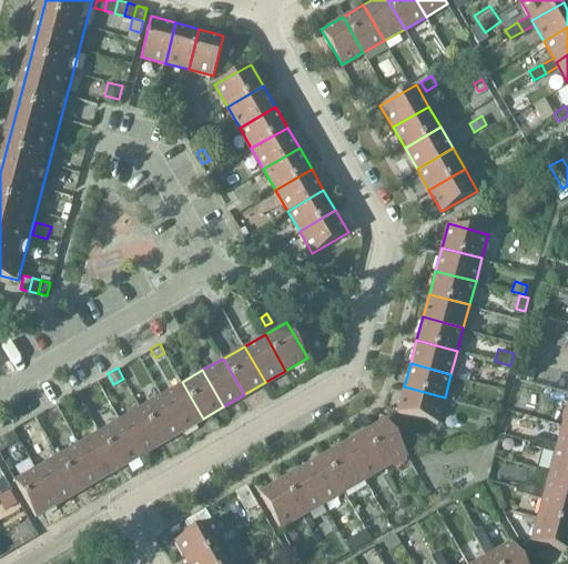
[(203,419),(182,382),(161,394),(182,431),(203,419)]
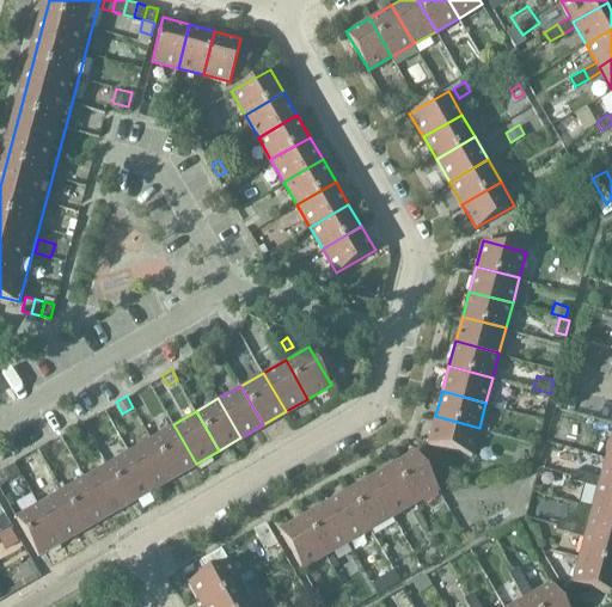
[(479,428),(435,416),(428,442),(472,454),(479,428)]
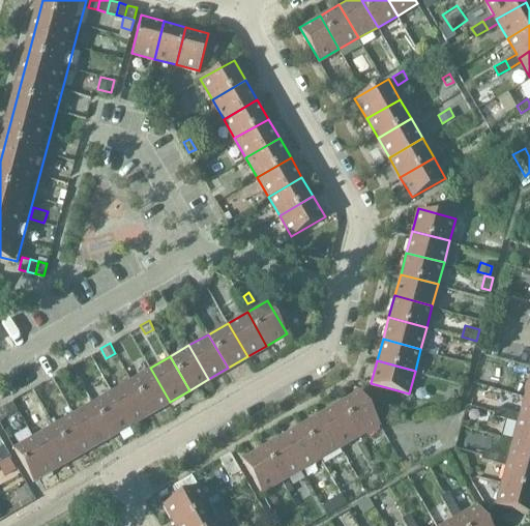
[(130,379),(150,412),(170,402),(150,368),(130,379)]
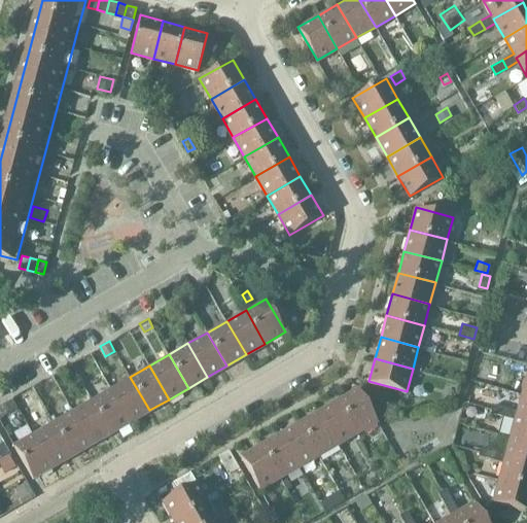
[(111,388),(130,421),(149,410),(130,377),(111,388)]
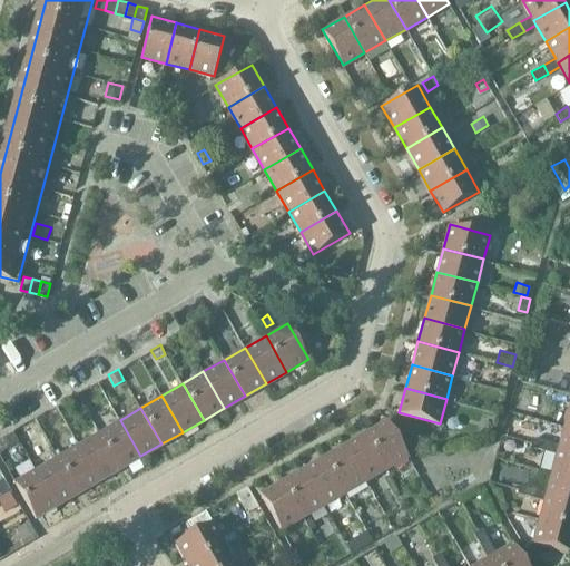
[(387,419),(365,431),(386,468),(409,455),(387,419)]
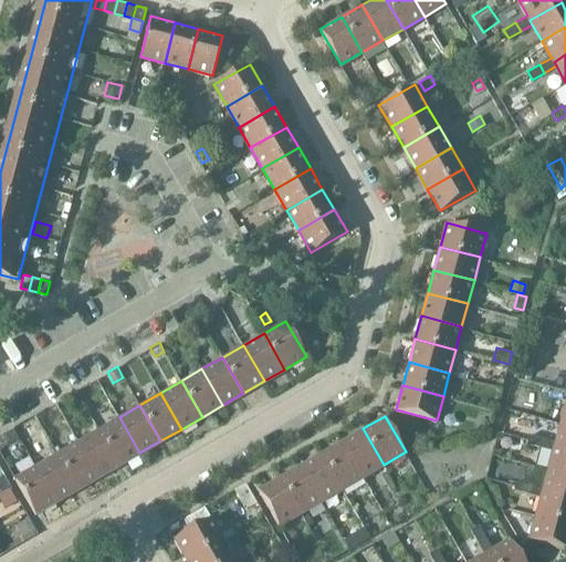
[(98,429),(119,465),(139,453),(119,417),(98,429)]
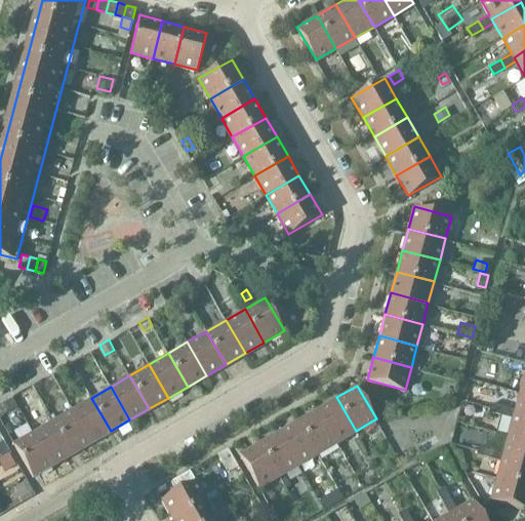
[(487,402),(488,391),(463,390),(462,401),(487,402)]
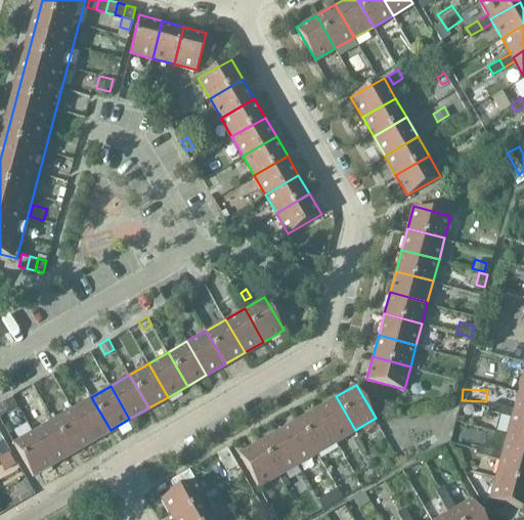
[(515,407),(503,404),(500,414),(513,417),(514,413),(523,415),(523,392),(519,391),(515,407)]
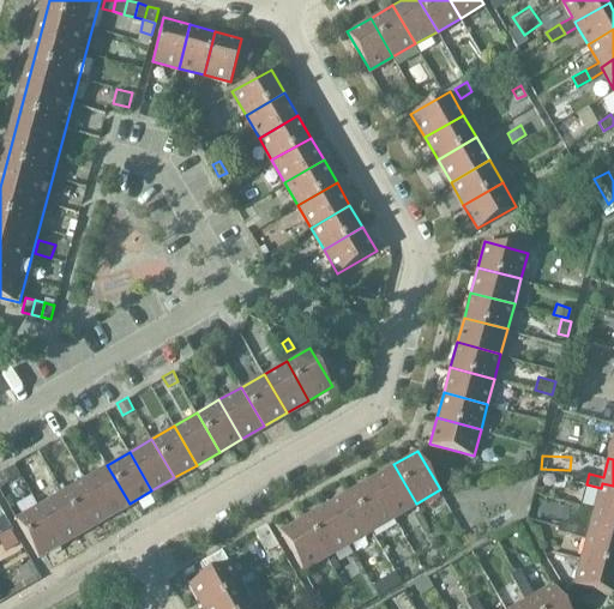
[(14,463),(4,470),(8,480),(20,474),(14,463)]
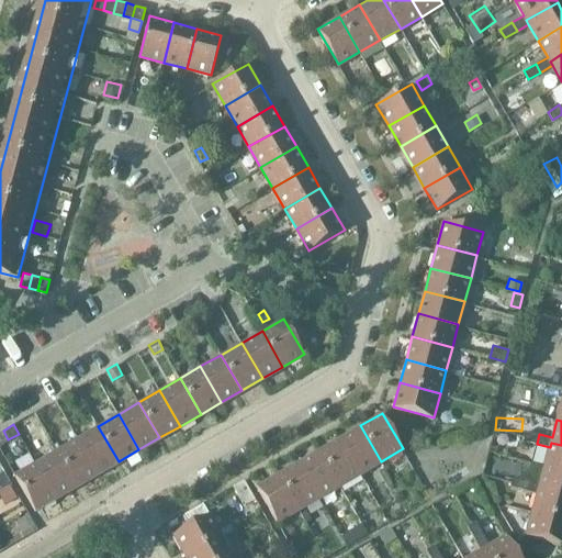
[(381,461),(360,425),(340,437),(361,473),(381,461)]
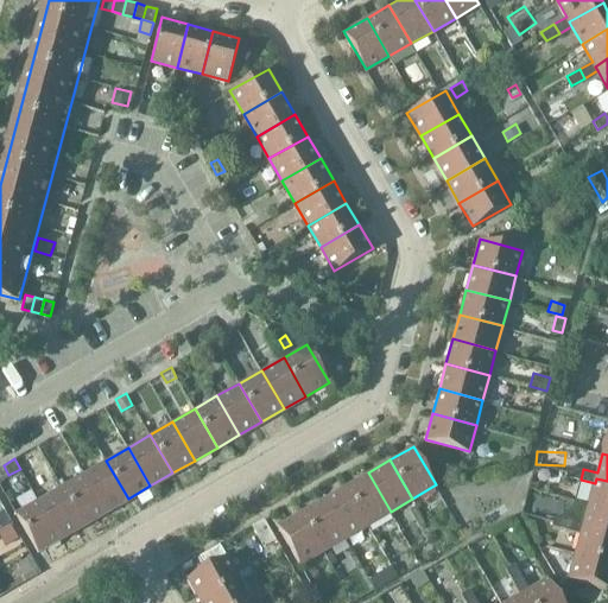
[(128,499),(106,461),(83,473),(106,512),(128,499)]
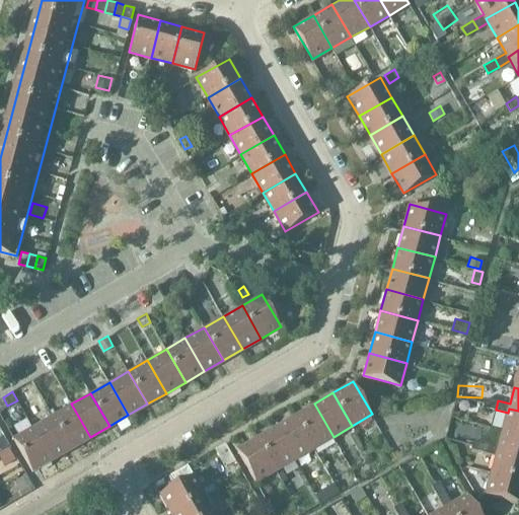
[(484,407),(496,410),(498,400),(486,397),(484,407)]
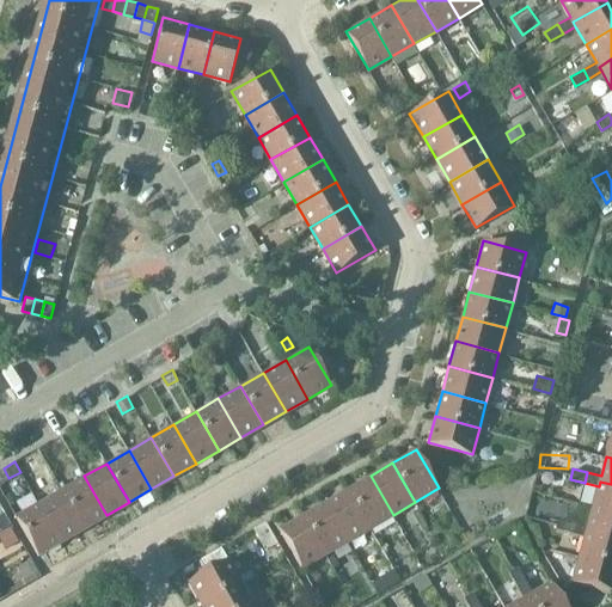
[(61,489),(84,528),(106,515),(84,476),(61,489)]
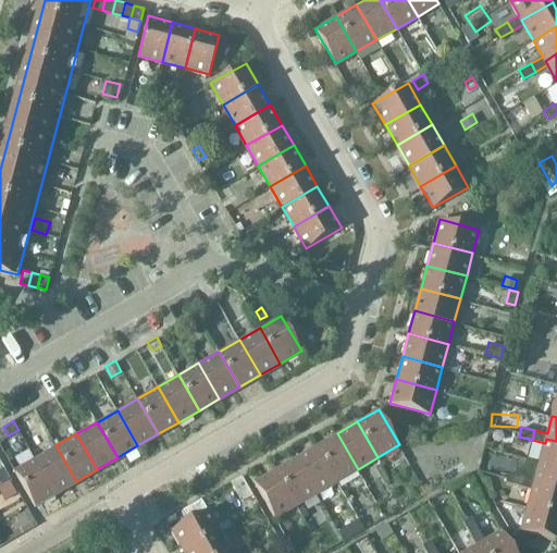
[(358,469),(337,433),(317,445),(337,480),(358,469)]
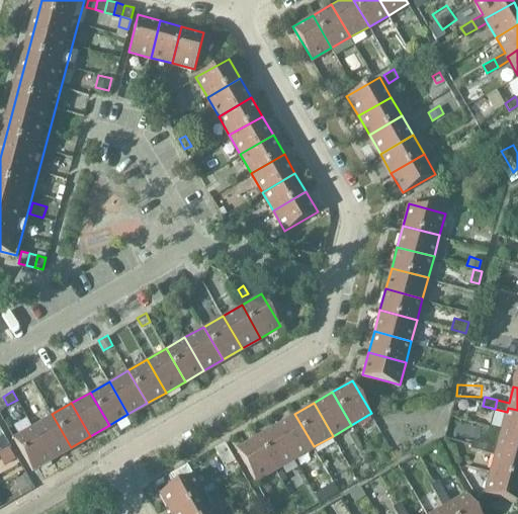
[(517,410),(508,408),(507,412),(502,429),(517,432),(517,410)]
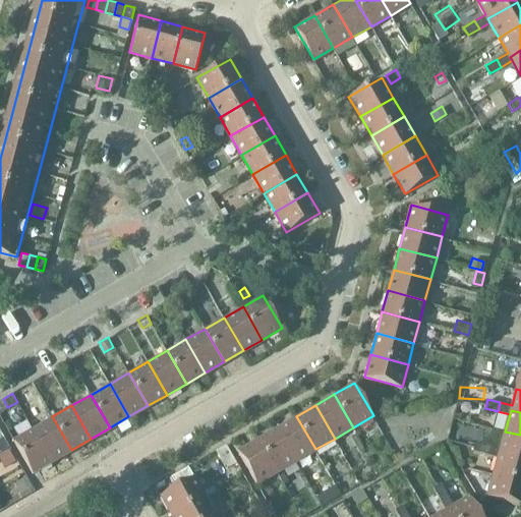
[(53,460),(71,450),(52,416),(34,427),(53,460)]
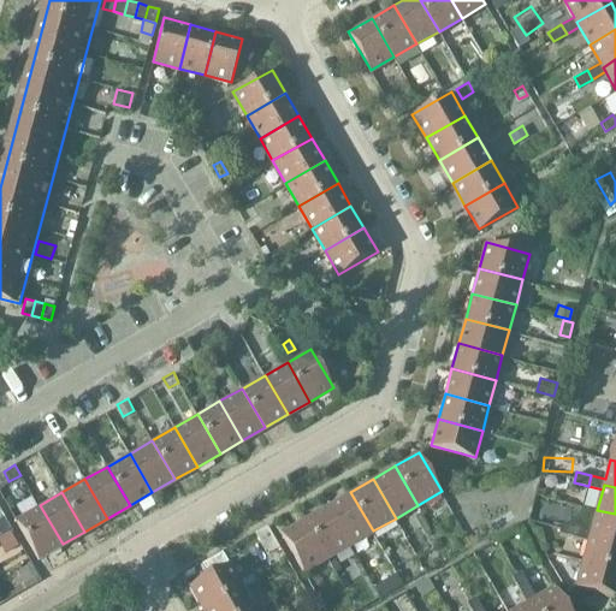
[(373,531),(350,492),(327,505),(350,544),(373,531)]
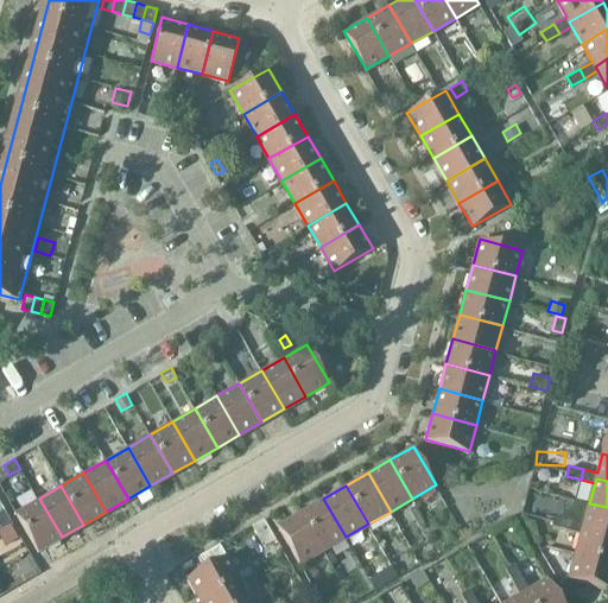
[(62,537),(39,499),(16,512),(38,551),(62,537)]
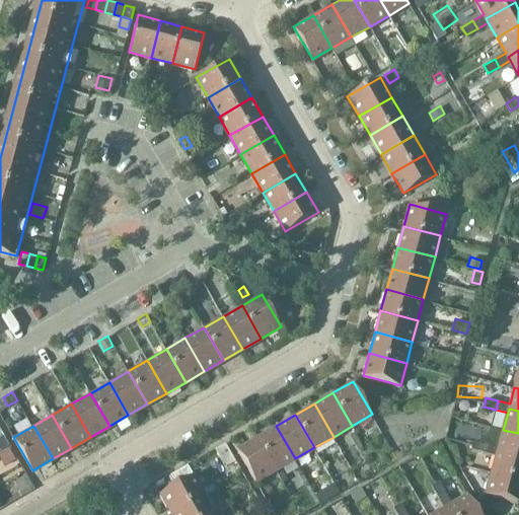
[(295,458),(276,426),(257,436),(276,469),(295,458)]
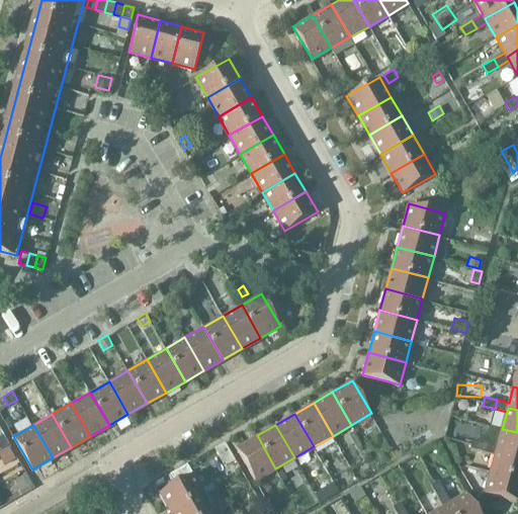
[(486,442),(483,451),(495,454),(496,450),(517,455),(517,432),(502,429),(498,445),(486,442)]
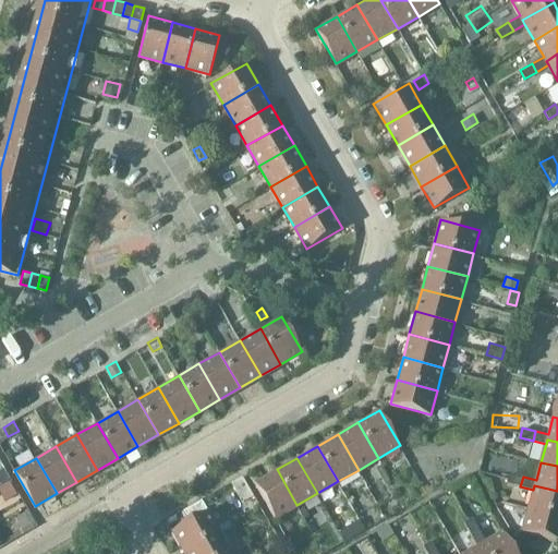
[(296,505),(277,469),(255,482),(276,518),(296,505)]
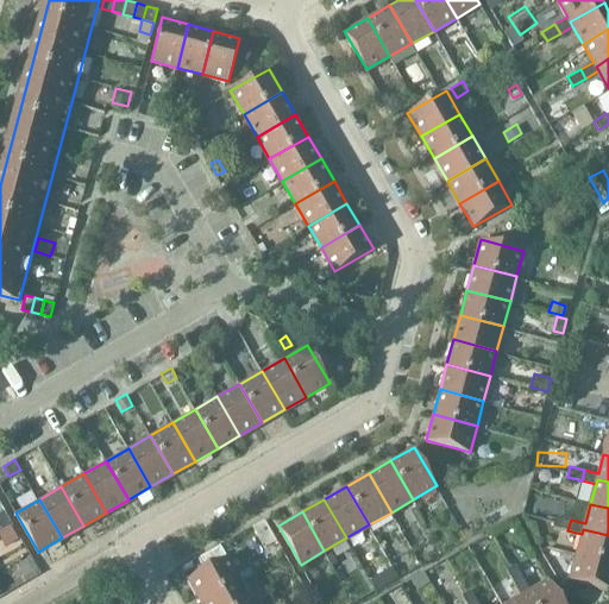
[(265,516),(252,524),(264,545),(277,538),(265,516)]
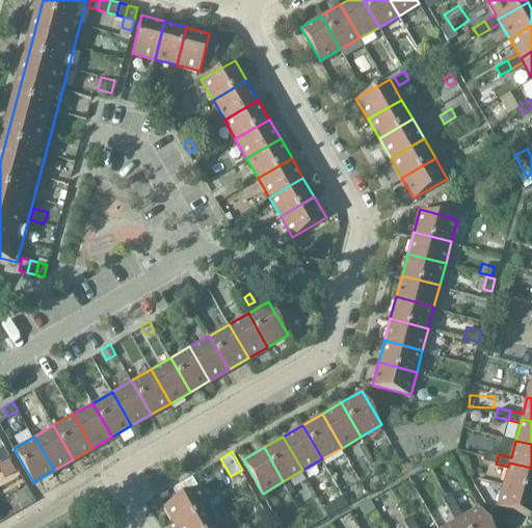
[(483,459),(496,464),(499,454),(486,451),(483,459)]
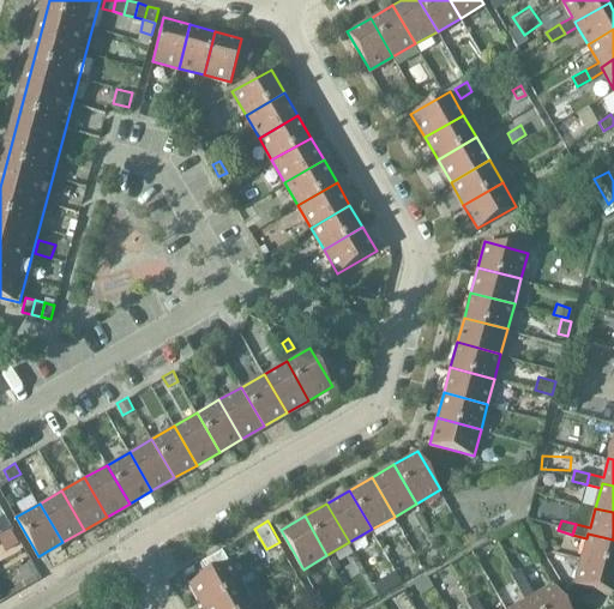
[(10,528),(0,534),(0,538),(5,548),(18,541),(10,528)]
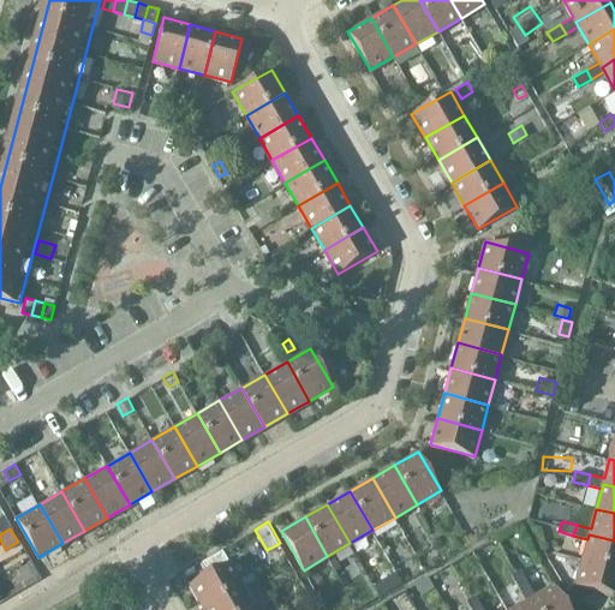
[(614,540),(589,534),(587,539),(583,558),(614,567),(614,540)]
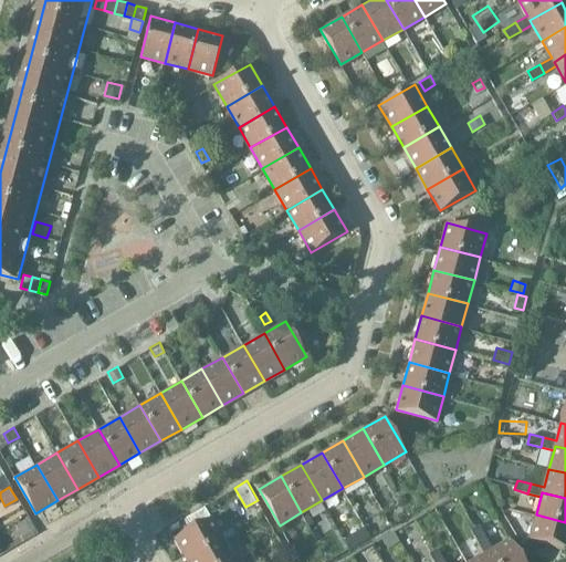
[(565,522),(536,514),(530,539),(522,543),(530,555),(536,552),(540,541),(565,548),(565,542),(565,522)]
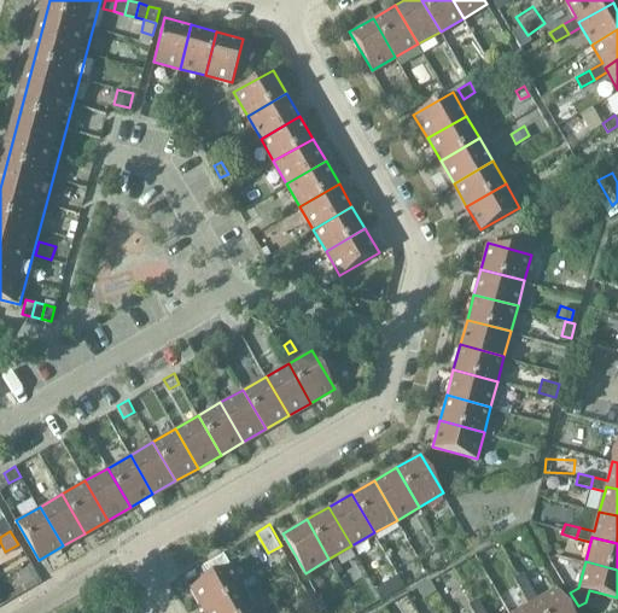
[(204,609),(244,588),(229,564),(191,587),(204,609)]
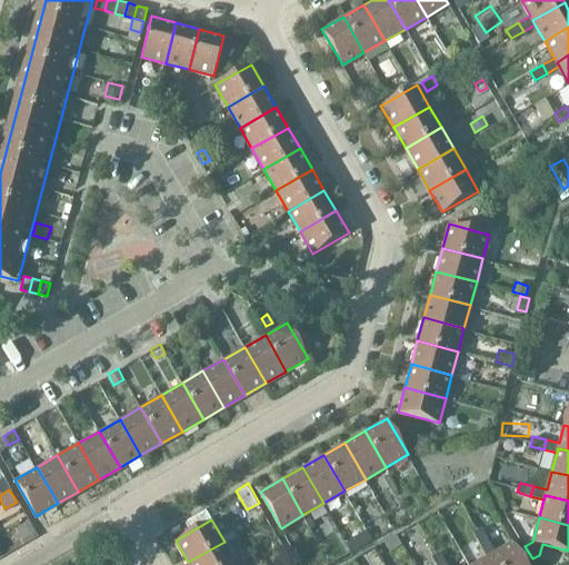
[(480,544),(488,538),(481,527),(473,532),(480,544)]
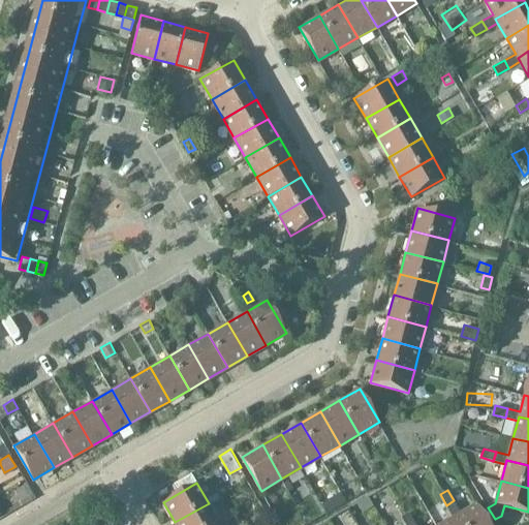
[(457,514),(462,524),(490,524),(477,502),(461,512),(454,500),(446,505),(453,516),(457,514)]
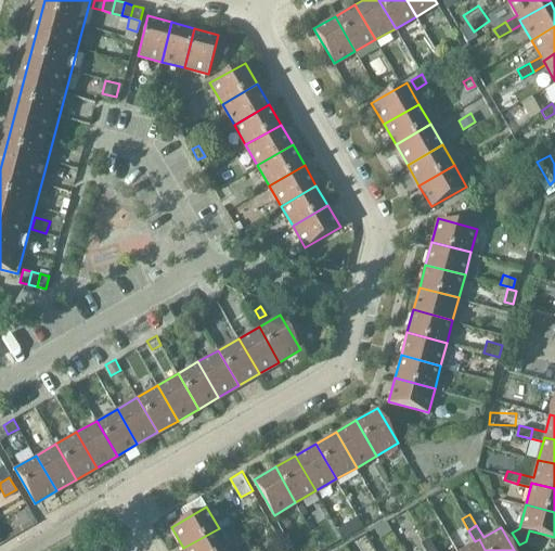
[(219,528),(183,548),(184,550),(226,550),(231,548),(219,528)]
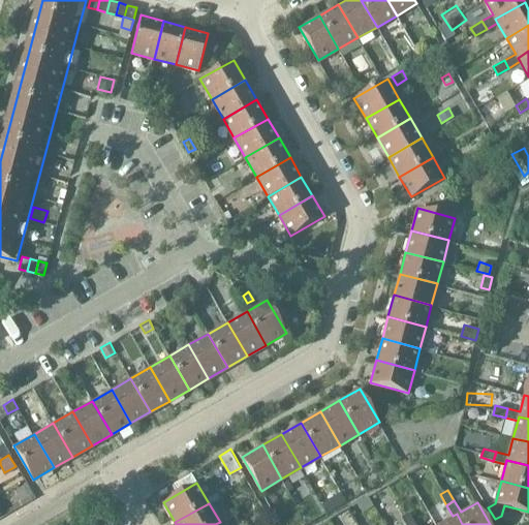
[(411,524),(415,523),(409,512),(401,517),(406,524),(411,524)]
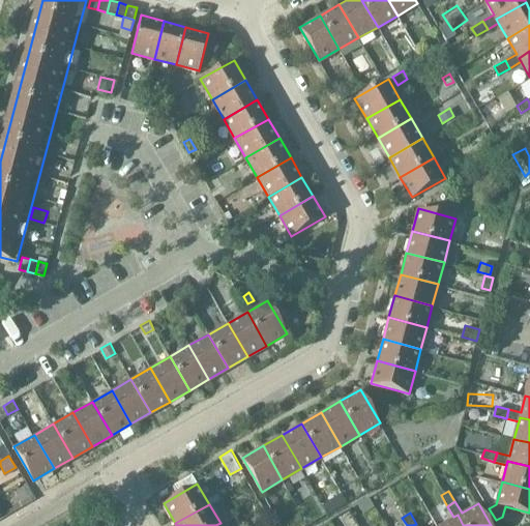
[(463,525),(458,515),(453,517),(438,525),(463,525)]
